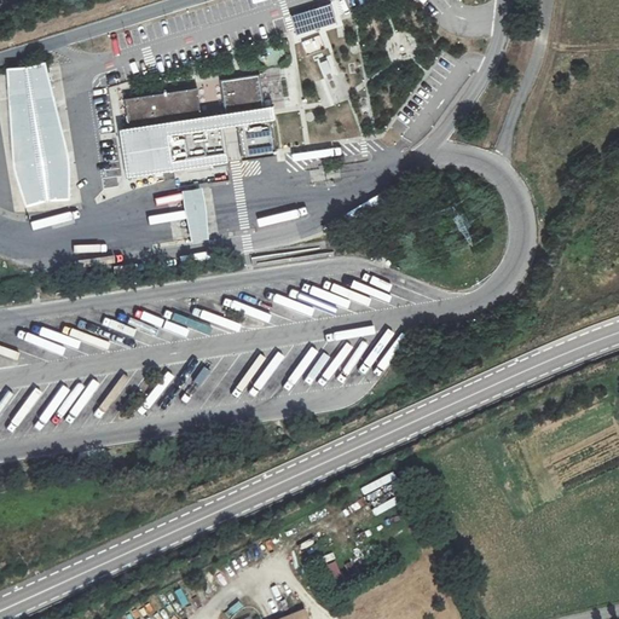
[(25,64),(5,65),(10,122),(13,167),(25,206),(48,200),(69,200),(69,152),(57,109),(45,59),(25,64)]
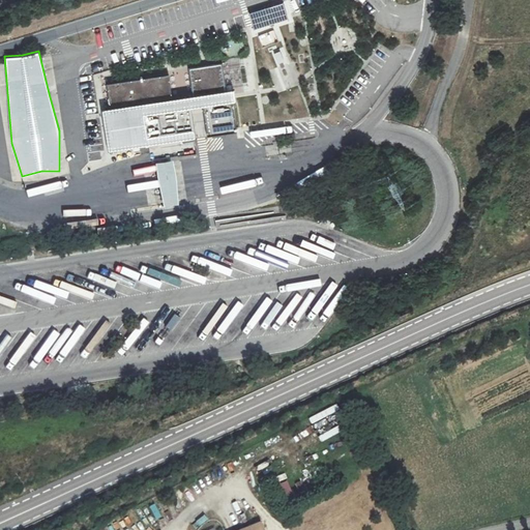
[(112,108),(104,110),(110,151),(236,133),(230,91),(227,92),(223,64),(189,69),(194,94),(172,97),(169,75),(108,84),(112,108)]
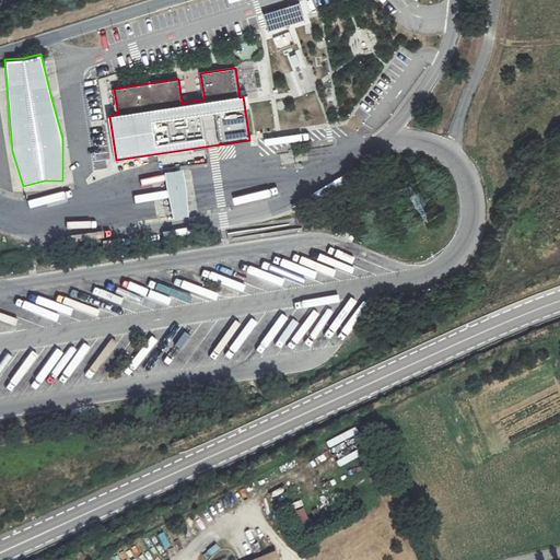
[(206,183),(205,174),(220,173),(219,146),(208,147),(209,163),(191,164),(193,184),(206,183)]
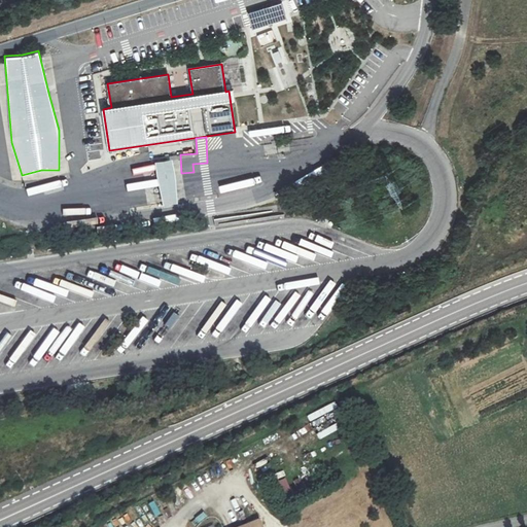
[(170,160),(152,163),(160,206),(177,203),(170,160)]
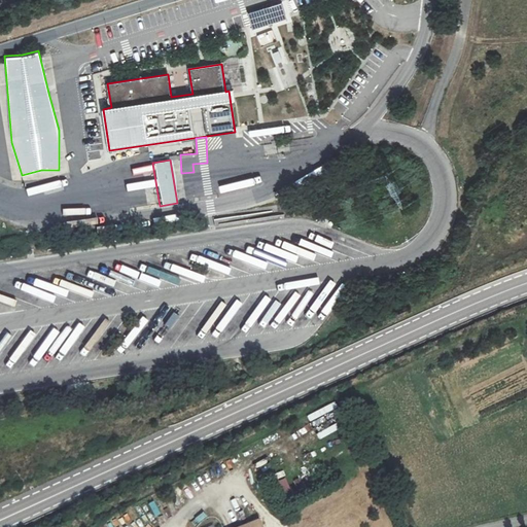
[(248,179),(216,187),(217,194),(249,185),(248,179)]
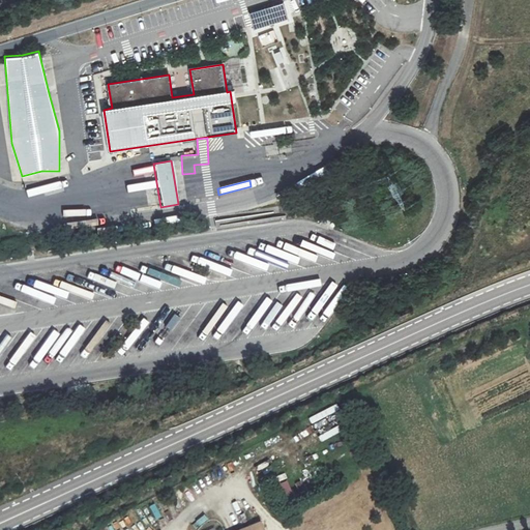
[(183,277),(185,271),(165,266),(164,272),(183,277)]
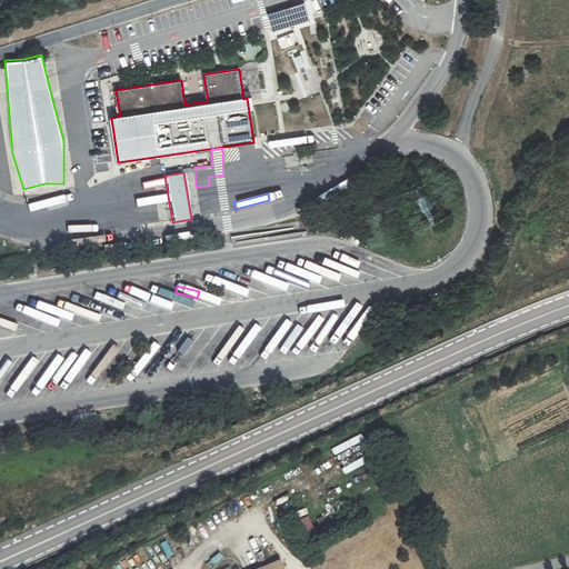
[(568,419),(558,426),(562,433),(568,429),(568,419)]
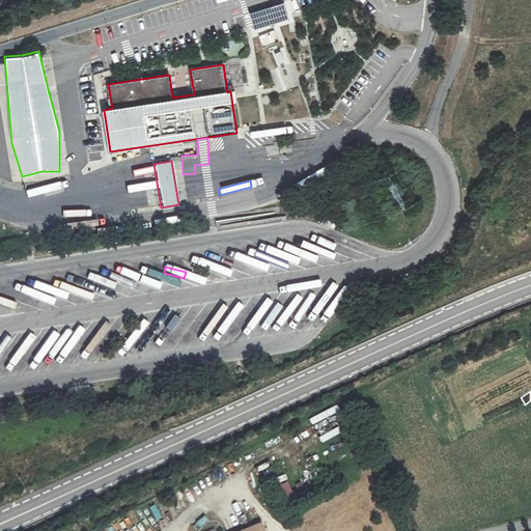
[(286,499),(294,497),(287,482),(281,484),(286,499)]
